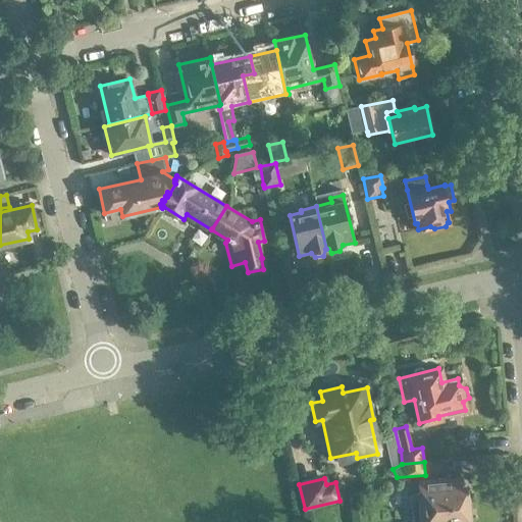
[(468,521),(466,489),(461,490),(460,479),(420,482),(422,521),(468,521)]
